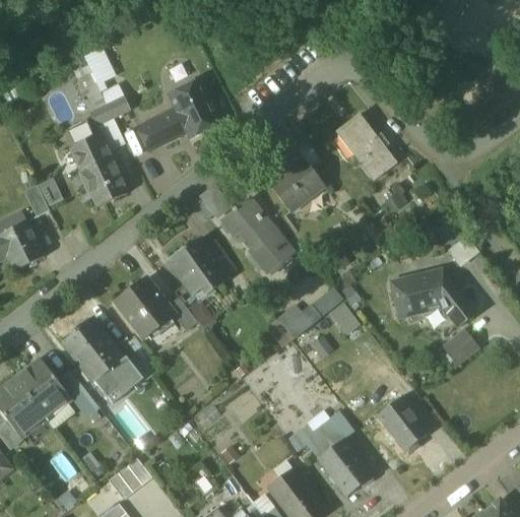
[(116,39),(83,55),(95,79),(127,64),(116,39)]
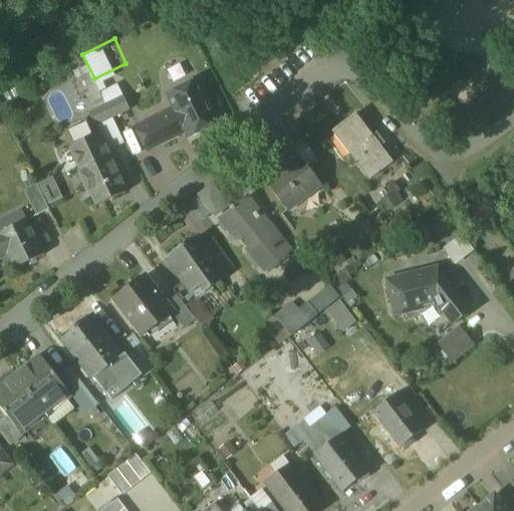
[(94,79),(78,87),(89,110),(105,102),(101,92),(94,79)]
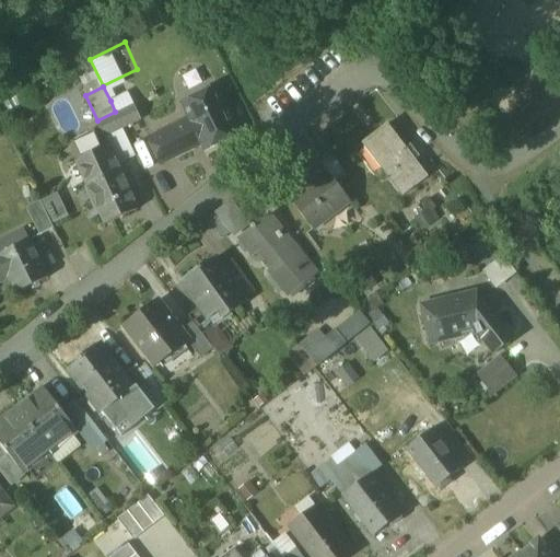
[(127,92),(111,101),(115,112),(133,103),(128,92),(127,92)]
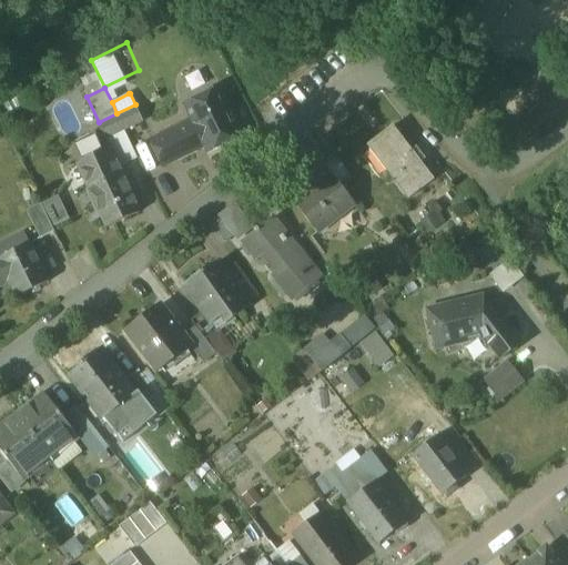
[(135,104),(117,113),(124,128),(142,119),(135,104)]
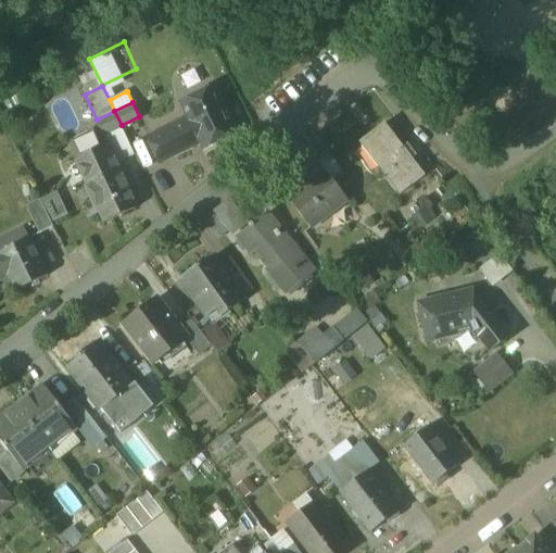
[(114,111),(97,120),(103,134),(104,134),(122,125),(114,111)]
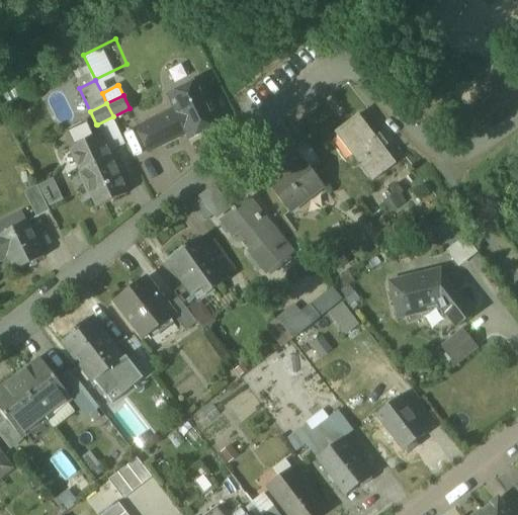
[(175,106),(145,121),(154,142),(156,141),(163,156),(192,142),(175,106)]
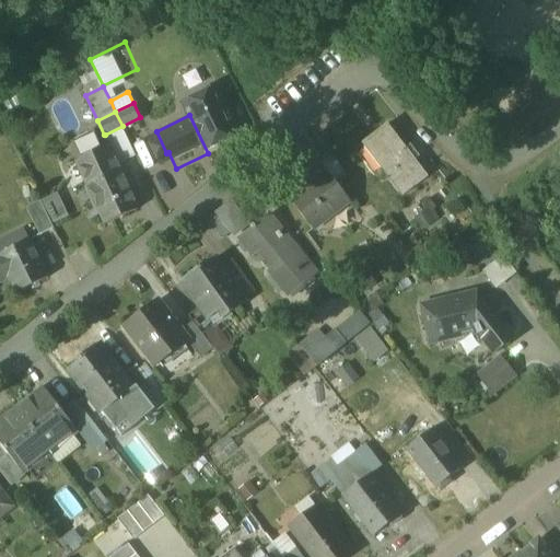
[(427,175),(386,123),(361,142),(401,195),(427,175)]
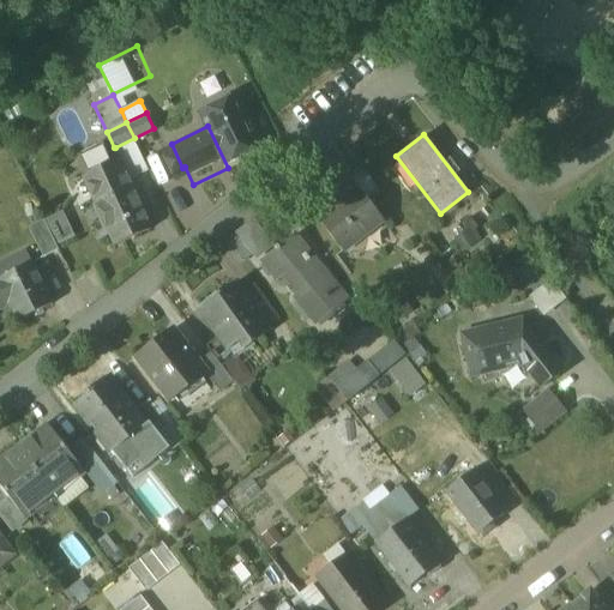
[(134,138),(115,148),(130,177),(149,168),(134,138)]
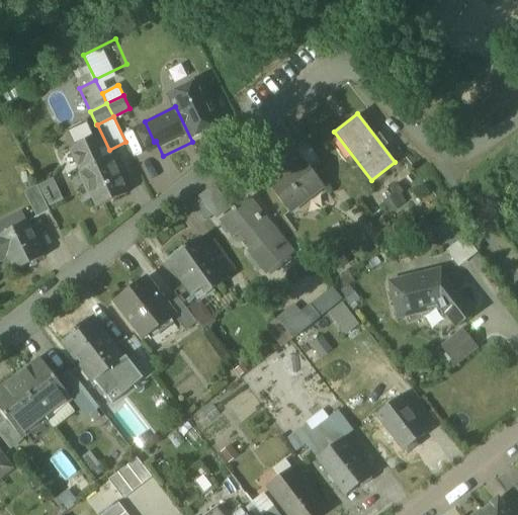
[(72,126),(77,139),(96,131),(91,118),(72,126)]
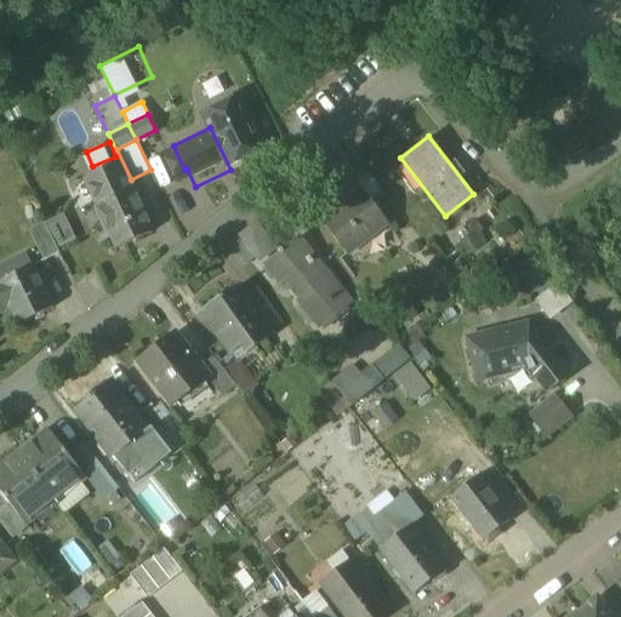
[(174,146),(158,153),(170,177),(184,170),(174,146)]
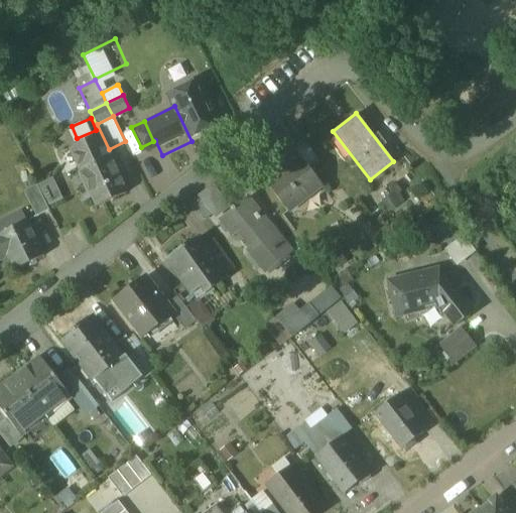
[(100,134),(71,147),(81,169),(110,156),(100,134)]
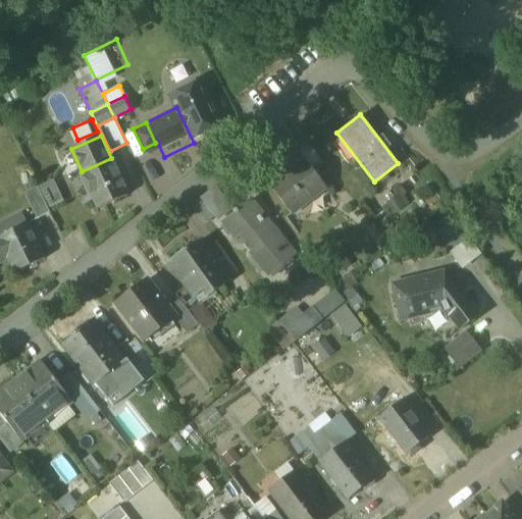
[(303,156),(271,180),(294,209),(325,185),(303,156)]
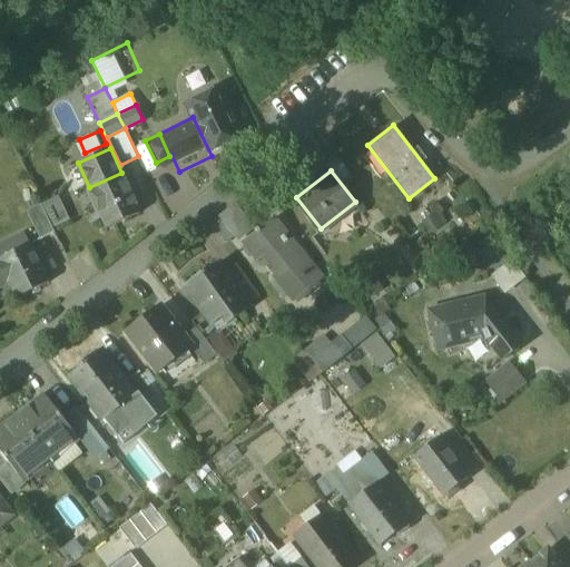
[(89,187),(88,188),(98,211),(100,209),(108,226),(139,212),(121,173),(89,187)]
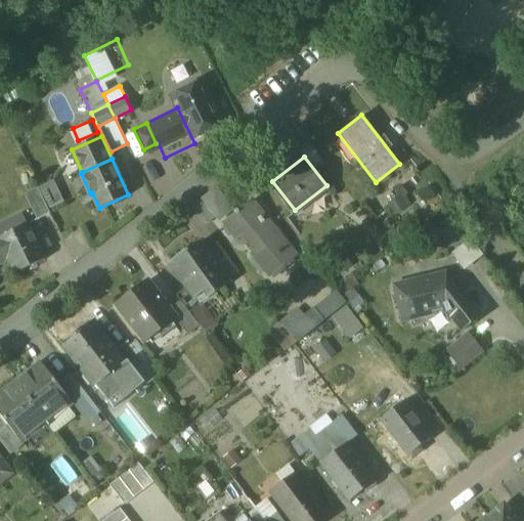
[(52,179),(39,186),(52,213),(66,207),(52,179)]
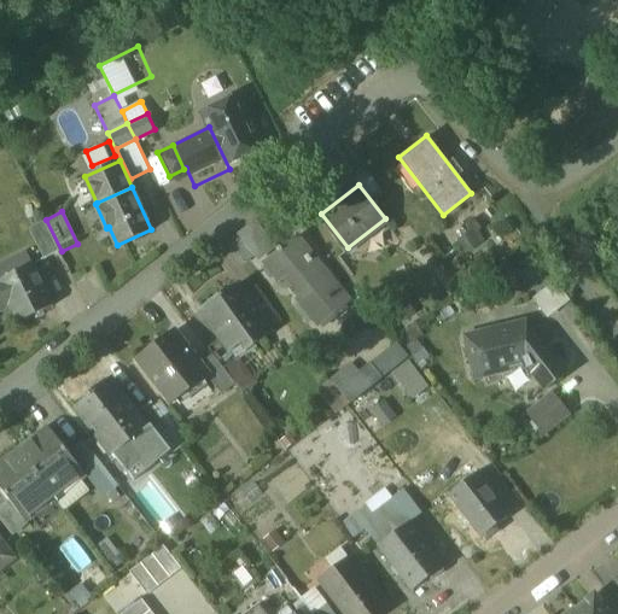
[(257,216),(242,227),(261,255),(278,244),(257,216)]
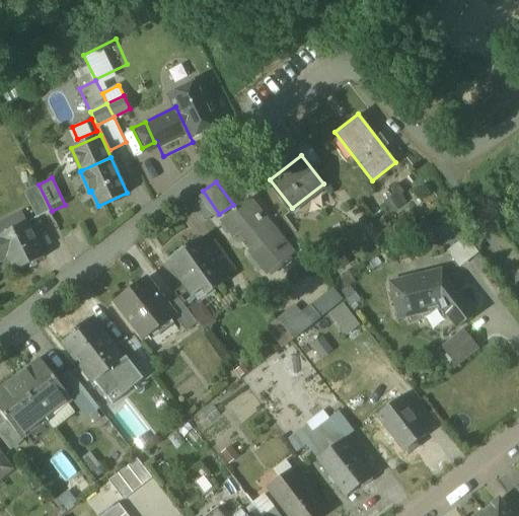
[(39,188),(26,193),(39,218),(50,212),(39,188)]
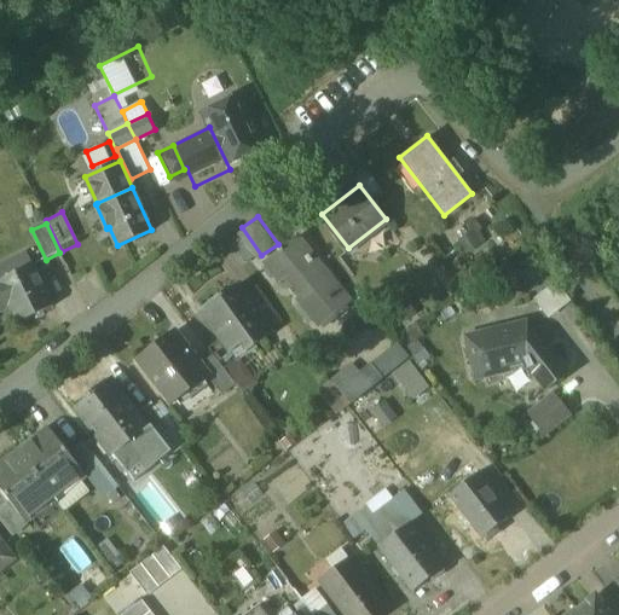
[(278,248),(281,249),(266,260),(281,278),(289,271),(305,291),(299,296),(320,324),(341,308),(334,300),(336,297),(333,293),(341,288),(299,233),(283,245),(282,244),(278,248)]
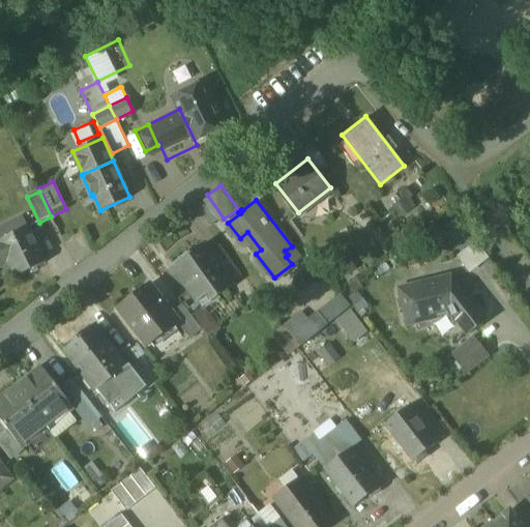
[(205,203),(196,209),(205,223),(214,216),(205,203)]
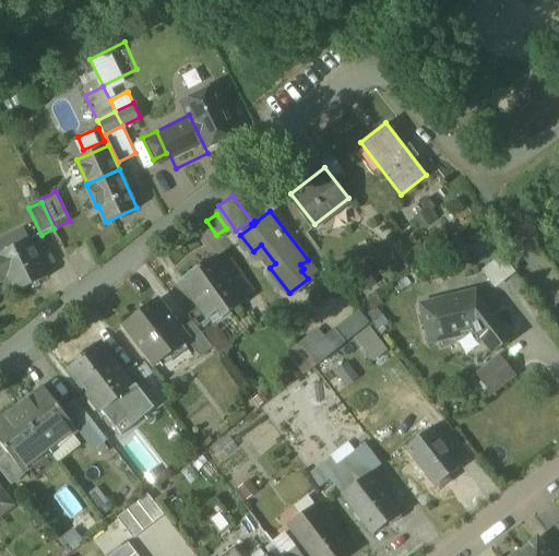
[(0,281),(10,276),(18,292),(50,275),(32,239),(0,253),(0,281)]
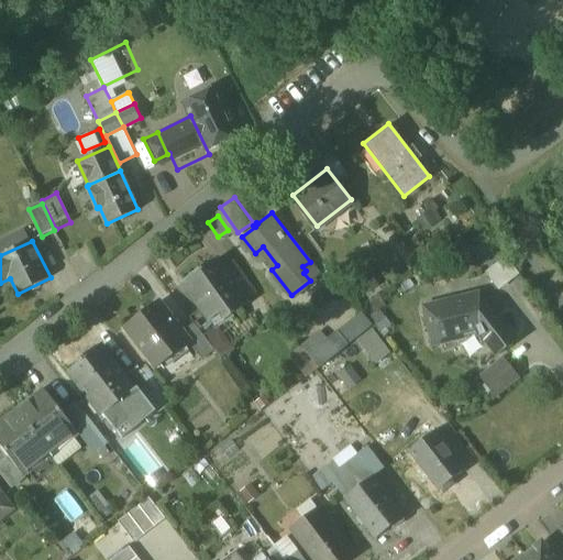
[(247,300),(217,256),(186,278),(205,306),(192,315),(207,333),(218,326),(211,317),(228,305),(232,311),(247,300)]
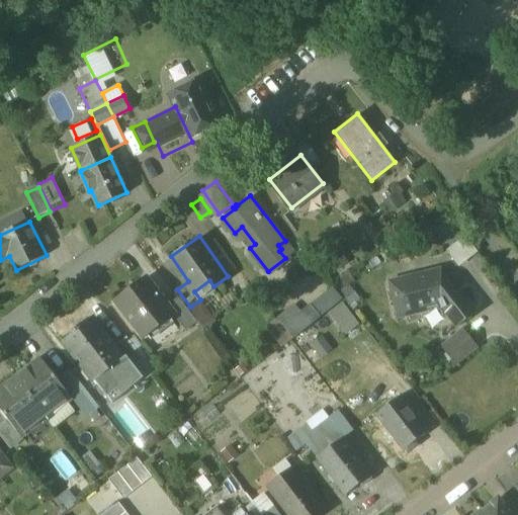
[(445,267),(394,279),(403,314),(444,304),(444,305),(451,314),(454,312),(462,321),(478,309),(445,267)]
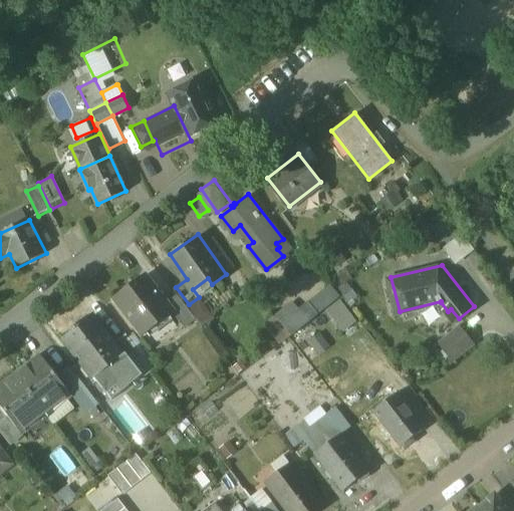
[(145,273),(112,298),(141,335),(172,311),(174,310),(167,301),(145,273)]
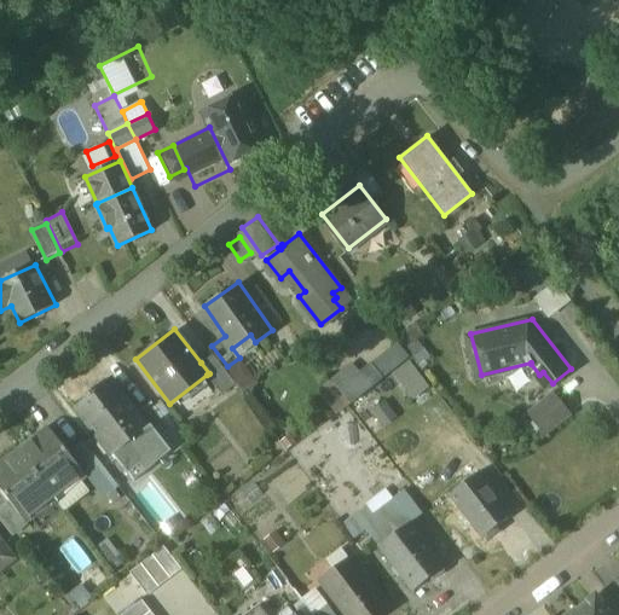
[(409,350),(421,361),(431,349),(418,340),(409,350)]
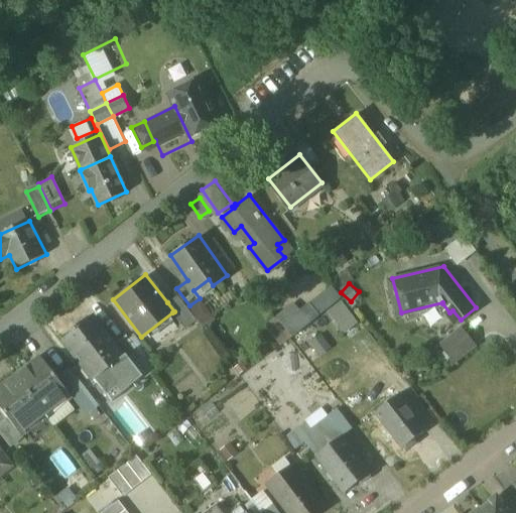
[(196,318),(176,294),(167,302),(174,311),(172,312),(184,328),(196,318)]
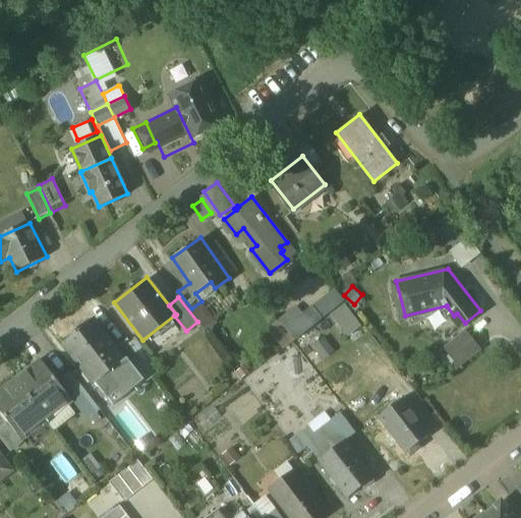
[(217,323),(201,301),(191,308),(189,309),(206,330),(217,323)]
